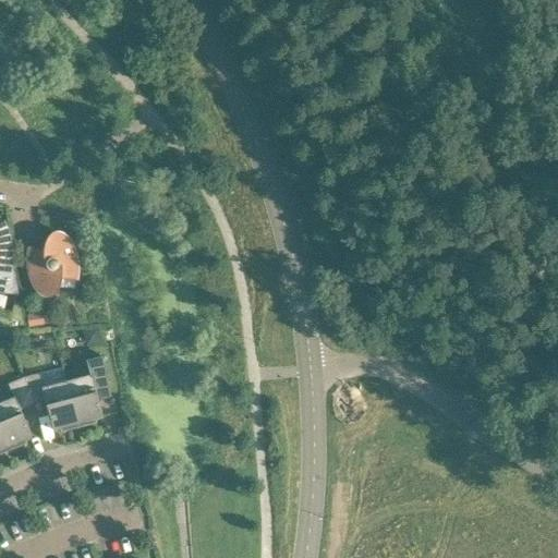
[(0,292),(16,295),(12,267),(12,258),(12,249),(10,240),(8,231),(4,223),(3,223),(3,225),(0,226),(0,292)]
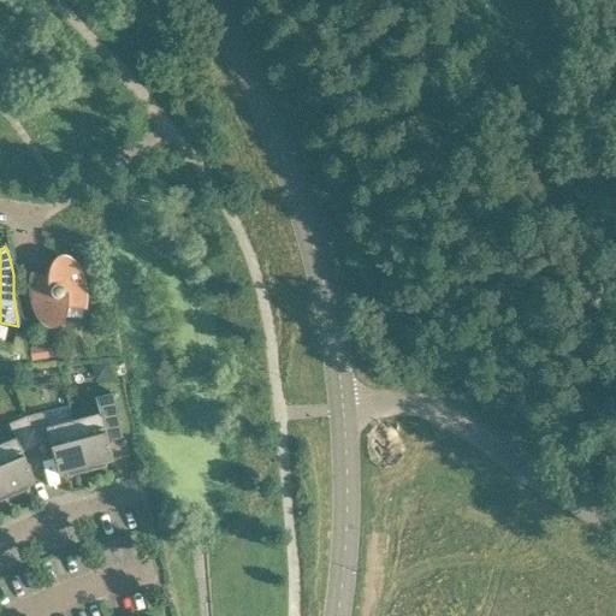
[(33,283),(31,283),(31,285),(31,288),(31,290),(31,292),(31,296),(31,298),(33,302),(34,306),(35,309),(36,312),(37,314),(39,317),(41,320),(43,323),(46,325),(49,327),(51,327),(52,327),(55,327),(57,327),(58,326),(60,324),(61,323),(63,320),(64,318),(65,315),(65,313),(66,311),(66,308),(66,306),(84,308),(84,304),(86,302),(86,298),(84,295),(84,290),(83,285),(83,283),(82,280),(81,277),(80,274),(78,272),(77,268),(76,266),(72,262),(71,261),(69,260),(67,259),(65,259),(63,259),(61,259),(59,260),(58,261),(55,262),(55,265),(53,267),(52,271),(51,274),(51,278),(49,283),(49,286),(51,290),(51,294),(33,296),(33,292),(33,289),(33,285),(33,283)]
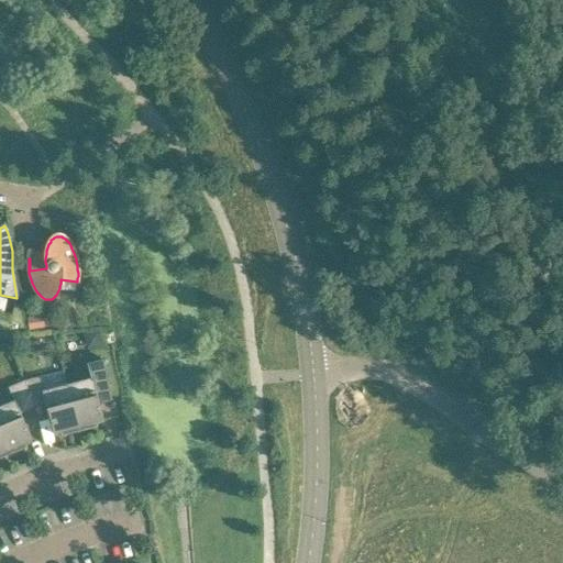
[(42,316),(28,318),(29,330),(44,328),(42,316)]
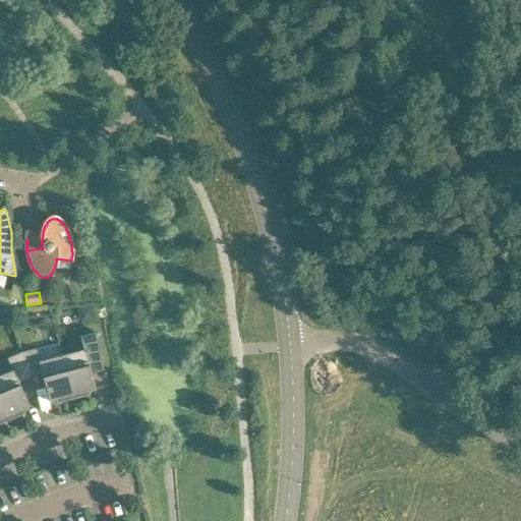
[(83,351),(62,356),(73,400),(76,399),(90,395),(89,392),(96,390),(92,374),(104,371),(96,334),(80,338),(83,351)]
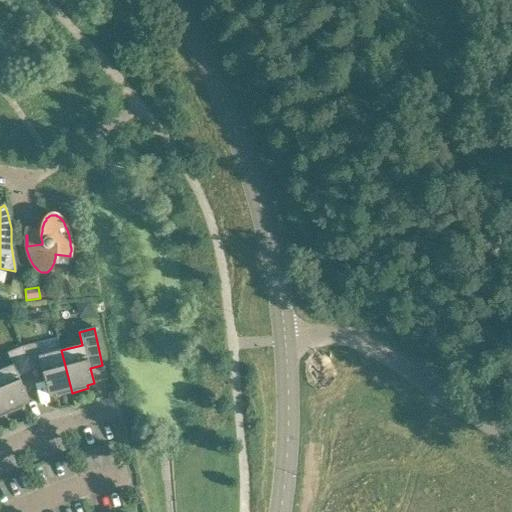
[(36,343),(21,347),(30,372),(41,369),(48,395),(55,393),(56,397),(69,394),(72,393),(61,350),(39,356),(36,343)]
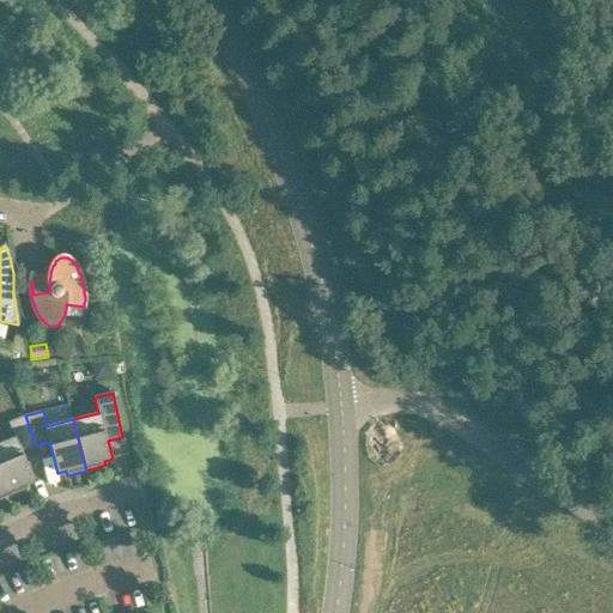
[(14,437),(0,443),(0,471),(11,496),(14,495),(13,495),(29,489),(26,484),(35,481),(22,451),(36,445),(25,416),(8,423),(14,437)]
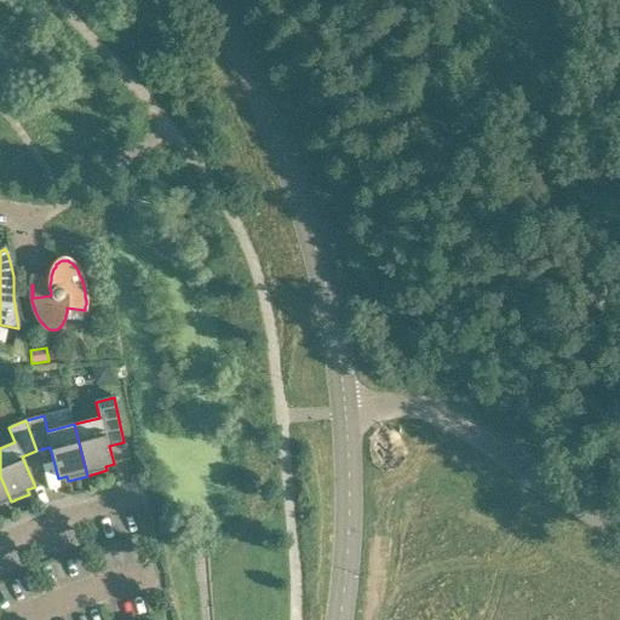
[(0,505),(6,504),(11,501),(0,476),(0,505)]
